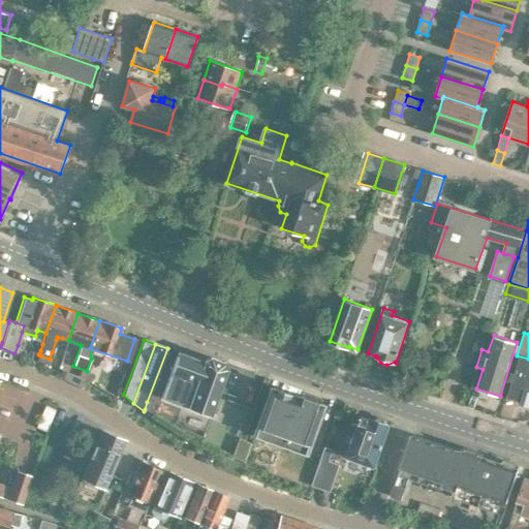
[(161,396),(209,413),(210,411),(214,410),(218,399),(215,394),(225,367),(222,362),(209,356),(204,360),(203,362),(177,352),(161,396)]
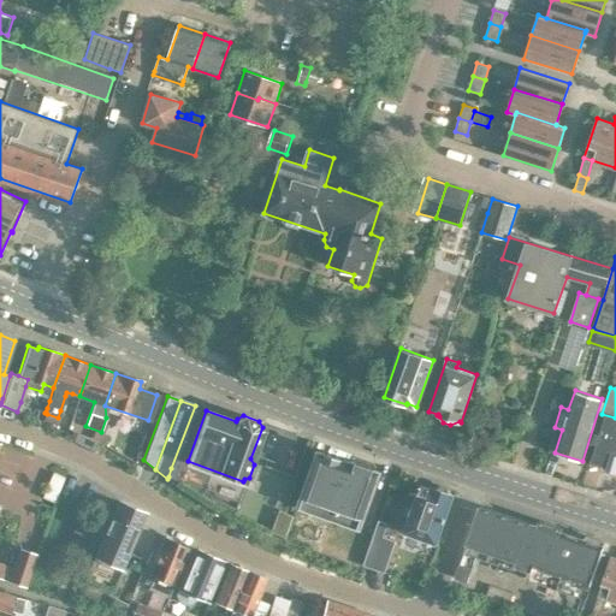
[(45,413),(42,420),(55,425),(58,418),(47,414),(46,413),(45,413)]
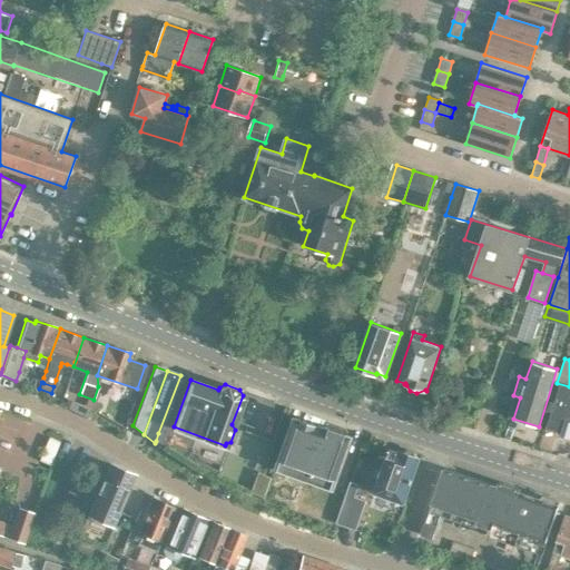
[(569,386),(557,383),(542,428),(560,433),(569,435),(569,386)]
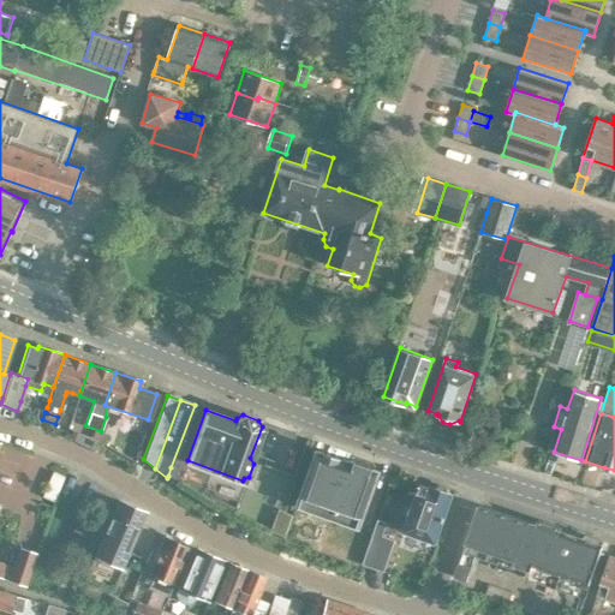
[(77,431),(73,441),(94,448),(96,442),(97,440),(91,437),(77,431)]
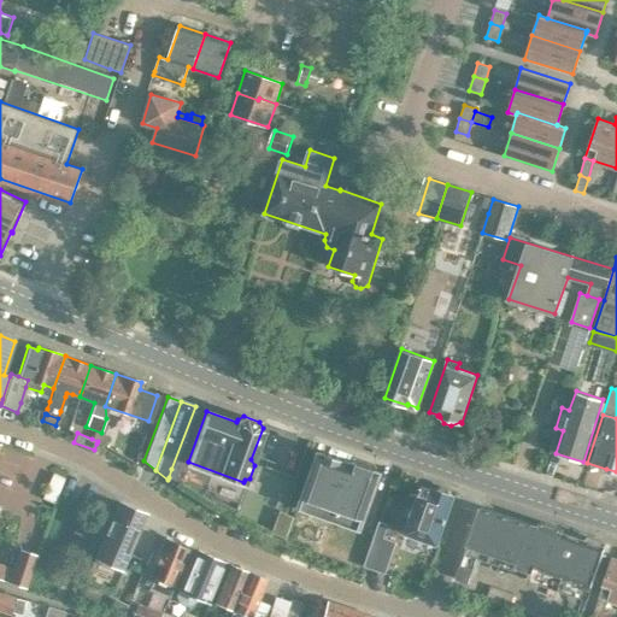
[(299,507),(330,519),(351,462),(319,450),(299,507)]
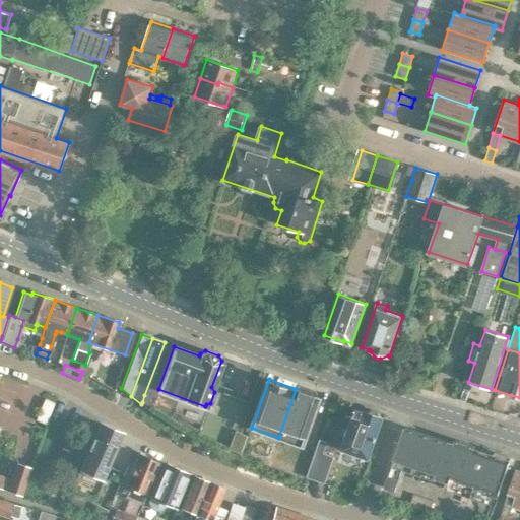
[(278,438),(305,447),(323,397),(297,388),(296,389),(278,438)]
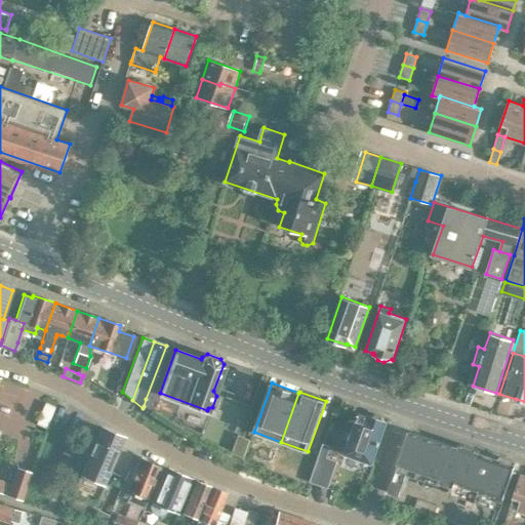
[(345,453),(352,455),(372,462),(387,421),(384,420),(381,416),(373,414),(370,416),(367,415),(359,413),(345,453)]
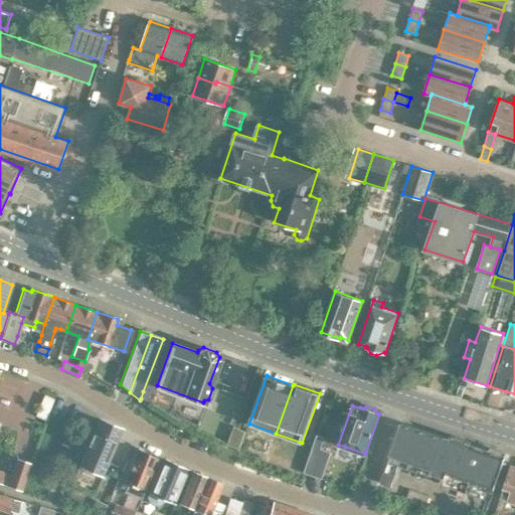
[(70,483),(93,493),(121,428),(99,419),(70,483)]
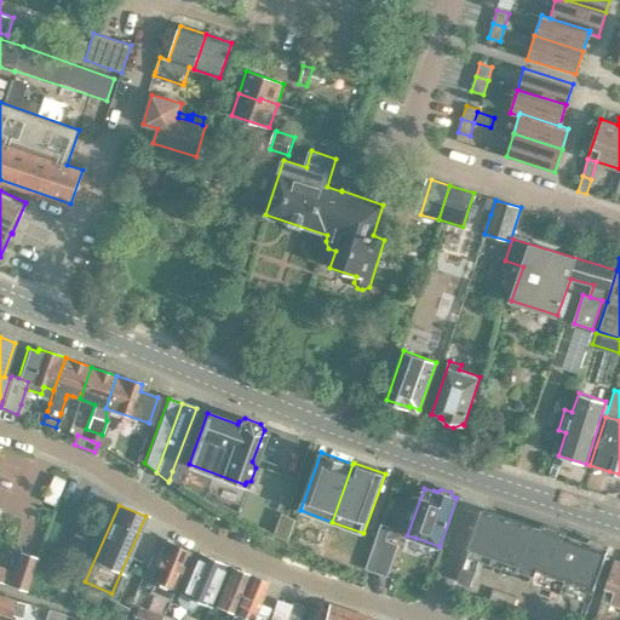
[(607,545),(589,539),(587,543),(564,535),(566,532),(543,523),(541,527),(533,524),(533,526),(482,507),(481,510),(481,509),(457,581),(470,585),(480,556),(512,567),(514,563),(520,566),(518,569),(533,575),(530,581),(590,601),(597,579),(601,580),(608,558),(606,557),(609,546),(607,545)]
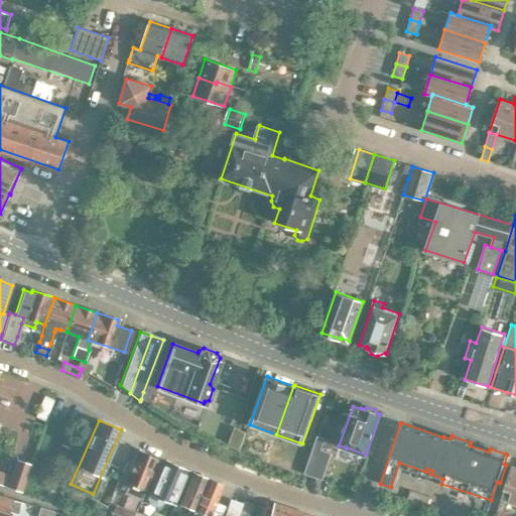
[(304,474),(321,480),(331,454),(313,447),(304,474)]
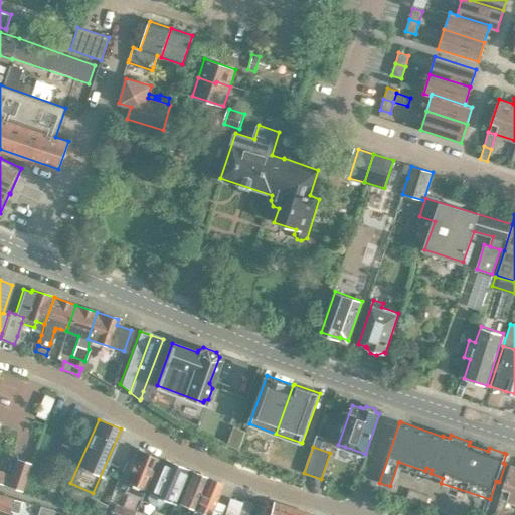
[(124,480),(145,489),(159,458),(137,449),(124,480)]
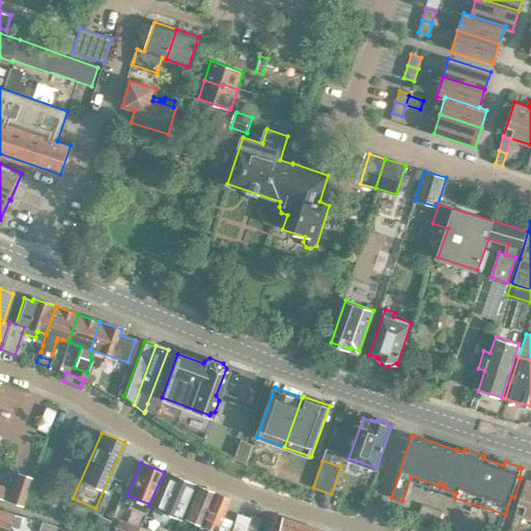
[(7,501),(21,506),(31,478),(17,473),(7,501)]
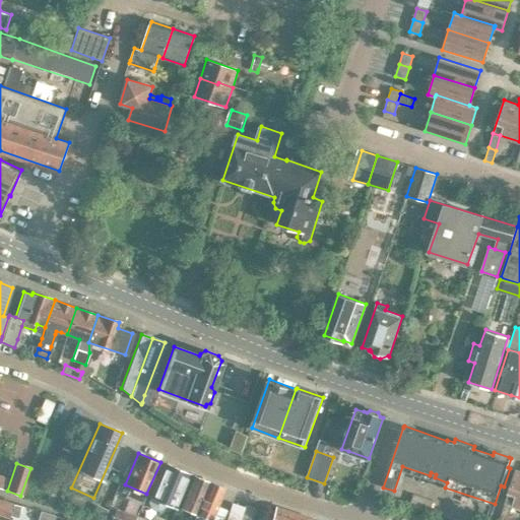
[(167,463),(151,499),(149,505),(151,508),(156,510),(161,509),(164,504),(176,509),(190,473),(167,463)]
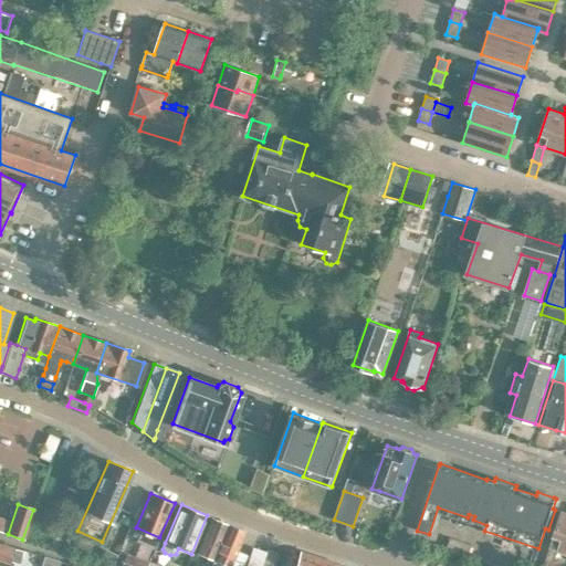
[(557,549),(565,552),(565,511),(562,510),(549,546),(557,549)]
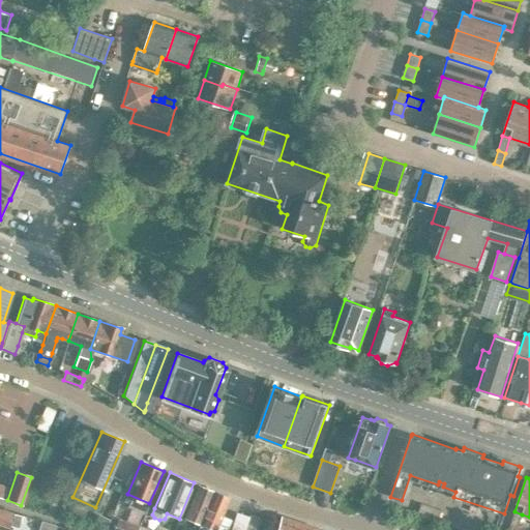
[(183,519),(199,525),(213,492),(198,486),(183,519)]
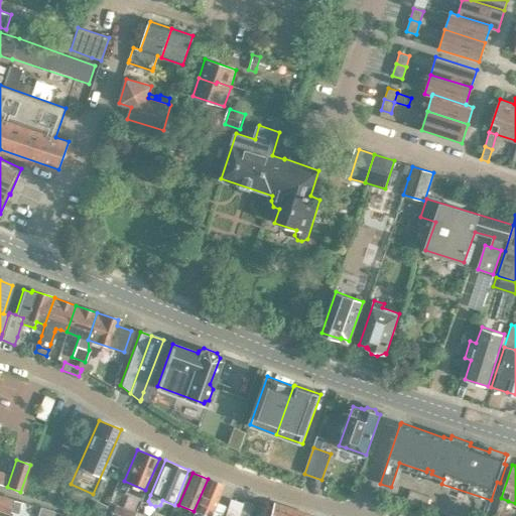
[(209,515),(223,485),(208,479),(194,511),(190,515),(209,515)]
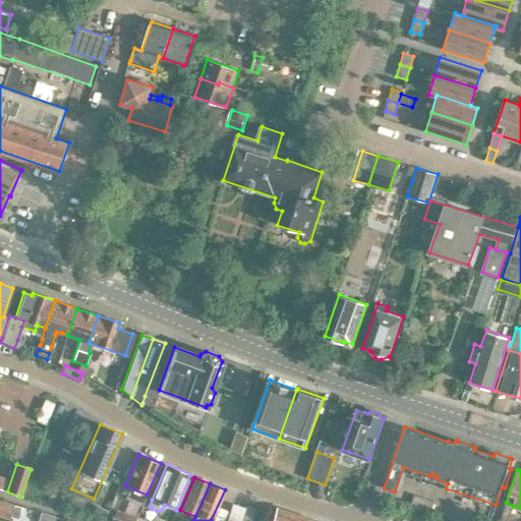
[(433,501),(414,495),(410,507),(429,513),(433,501)]
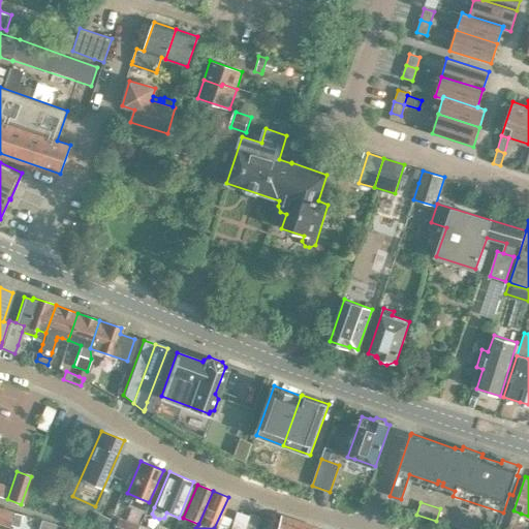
[(0,523),(7,526),(11,512),(0,508),(0,523)]
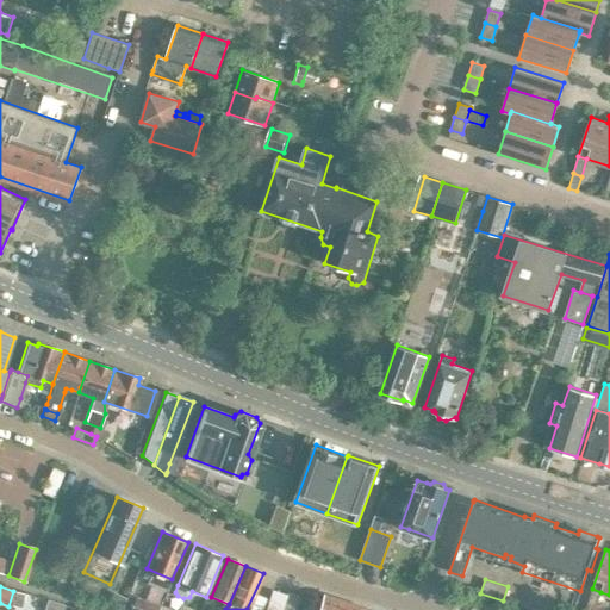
[(601,592),(592,589),(586,607),(595,609),(601,592)]
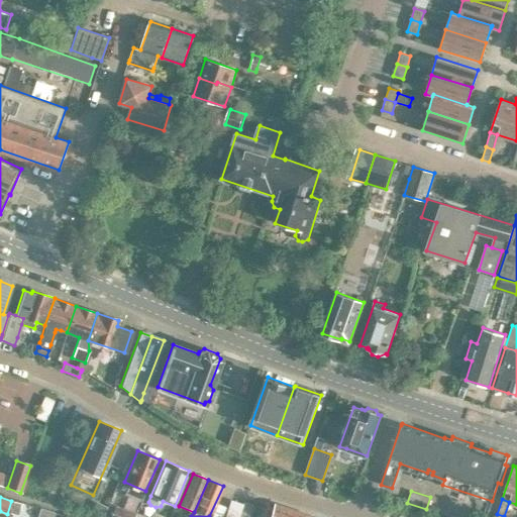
[(12,501),(9,513),(17,515),(20,503),(12,501)]
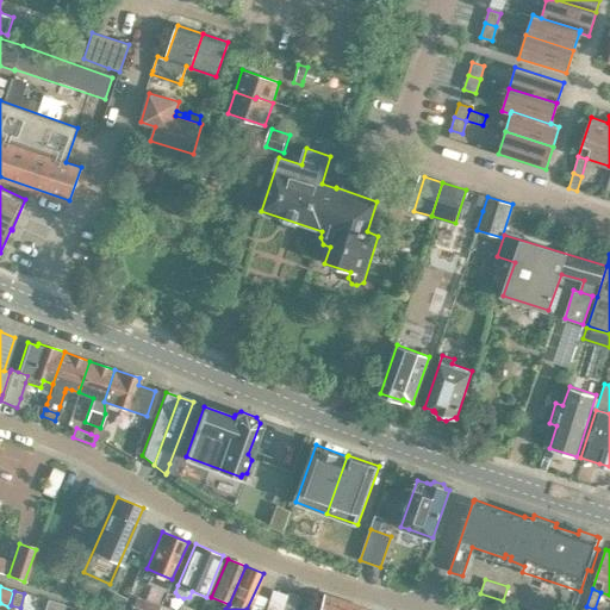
[(113,593),(107,605),(119,609),(124,598),(113,593)]
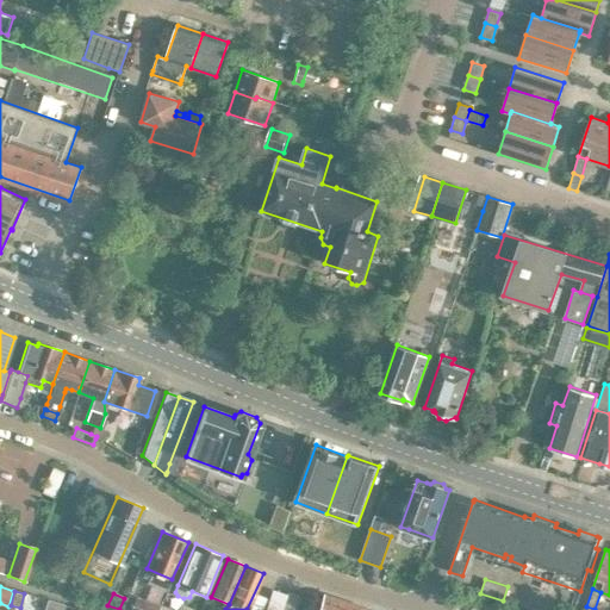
[(120,609),(157,609),(159,605),(125,595),(120,609)]
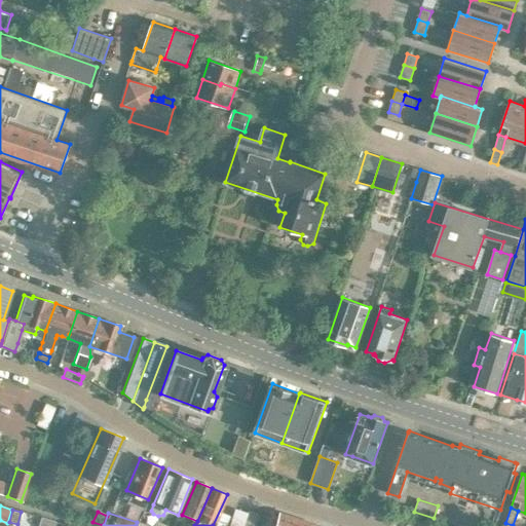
[(273,525),(295,525),(298,519),(277,513),(273,525)]
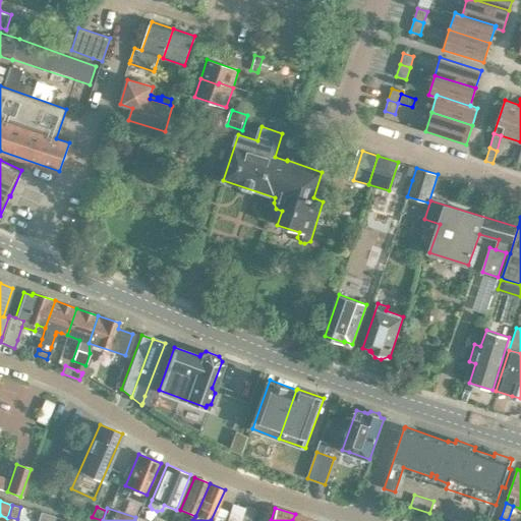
[(239,520),(250,520),(252,514),(243,511),(239,520)]
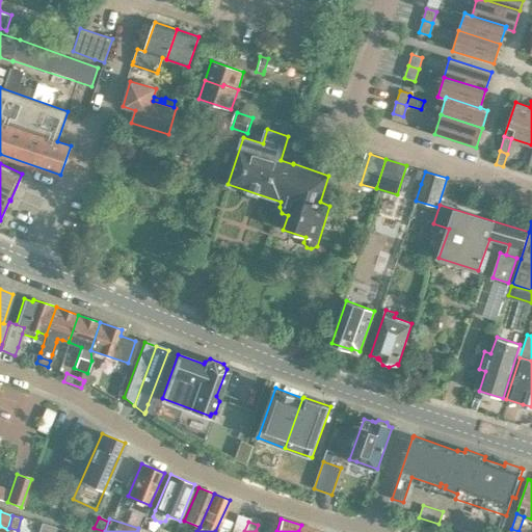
[(38,531),(54,531),(56,528),(42,523),(41,527),(38,531)]
